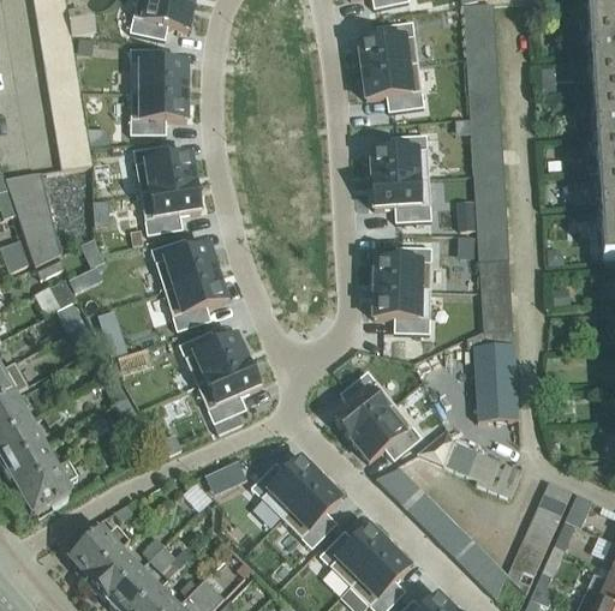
[(65,6),(64,0),(34,0),(35,11),(65,6)]
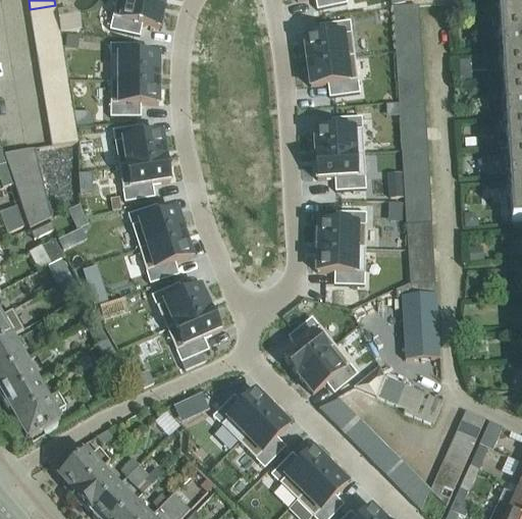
[(114,0),(109,29),(140,35),(142,22),(159,27),(164,3),(150,0),(114,0)]
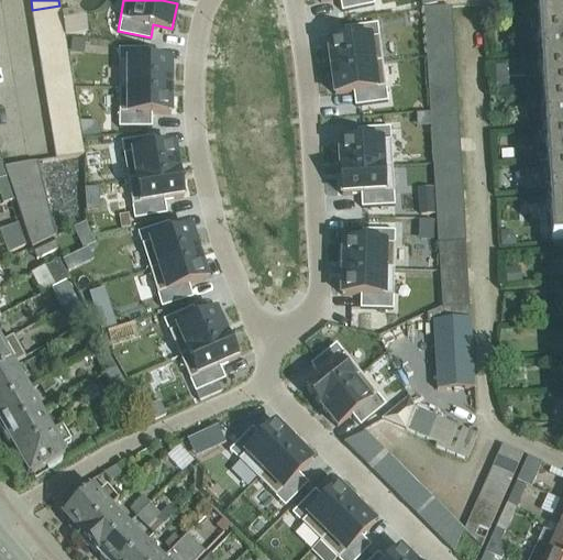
[(320,0),(340,0),(342,9),(374,2),(373,0),(320,0)]
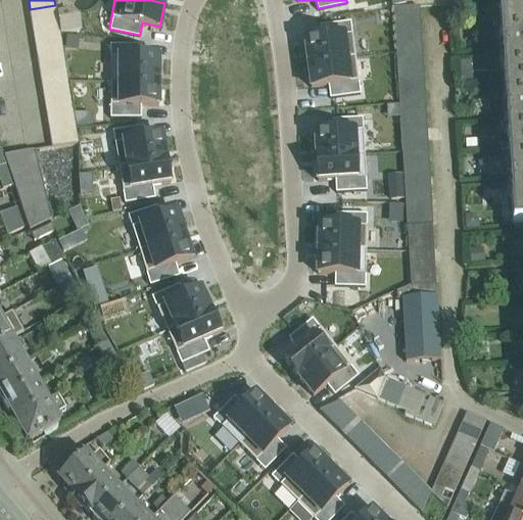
[(419,4),(393,6),(394,18),(420,16),(419,4)]
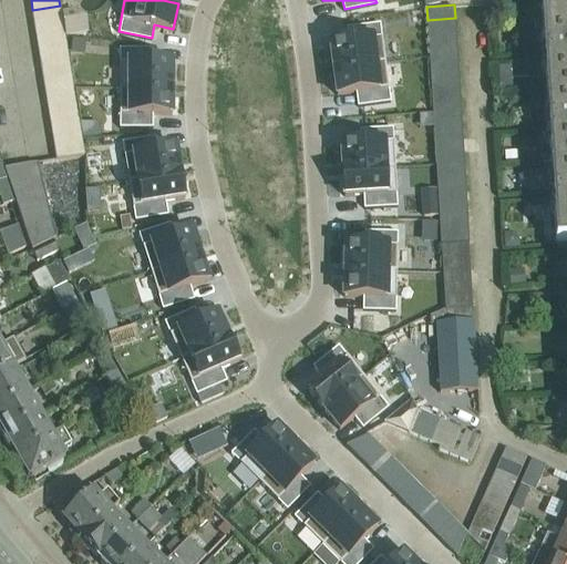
[(62,20),(60,6),(32,10),(34,24),(62,20)]
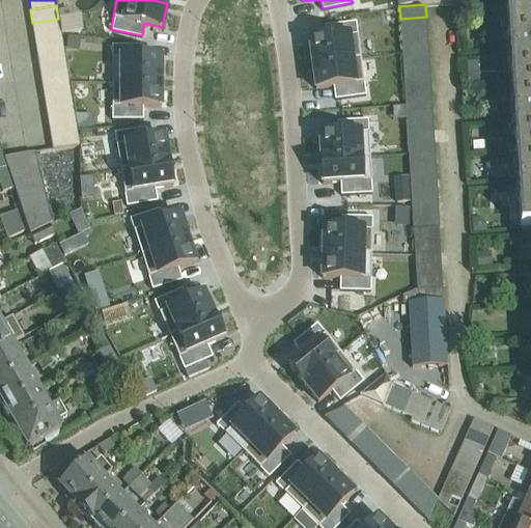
[(530,79),(530,6),(507,8),(511,81),(530,79)]
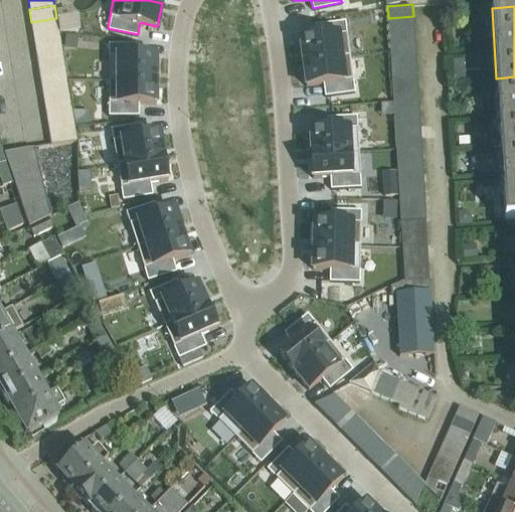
[(79,28),(77,14),(70,15),(69,7),(62,8),(56,9),(59,31),(79,28)]
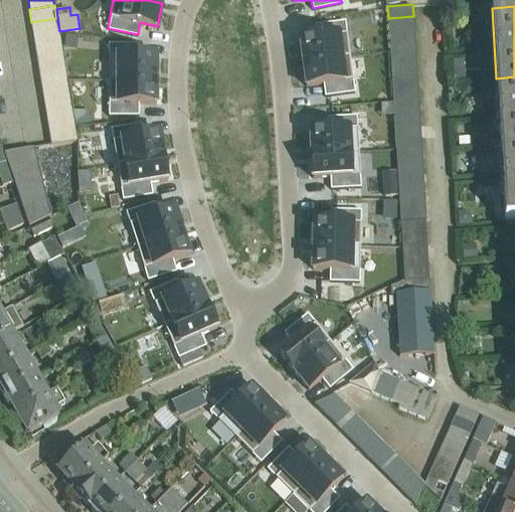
[(413,16),(388,18),(388,30),(414,28),(413,16)]
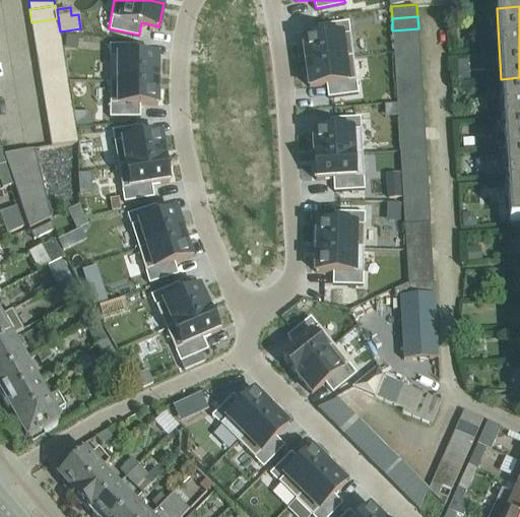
[(59,29),(57,18),(31,22),(34,34),(59,29)]
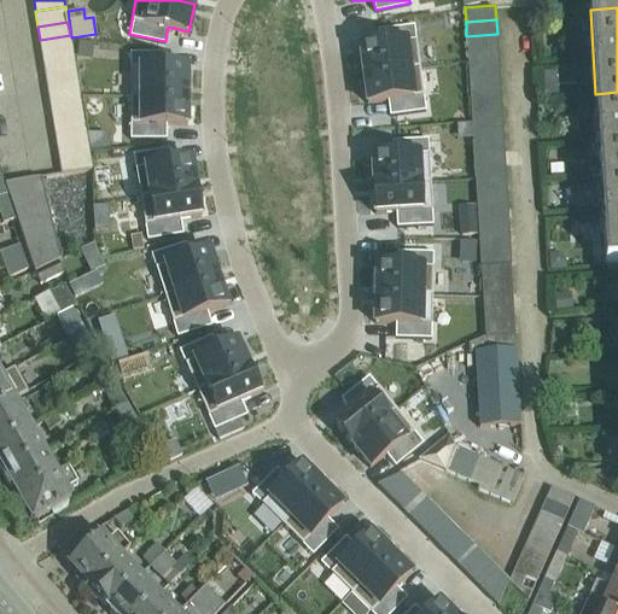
[(380,42),(360,46),(363,74),(420,66),(414,23),(378,28),(380,42)]
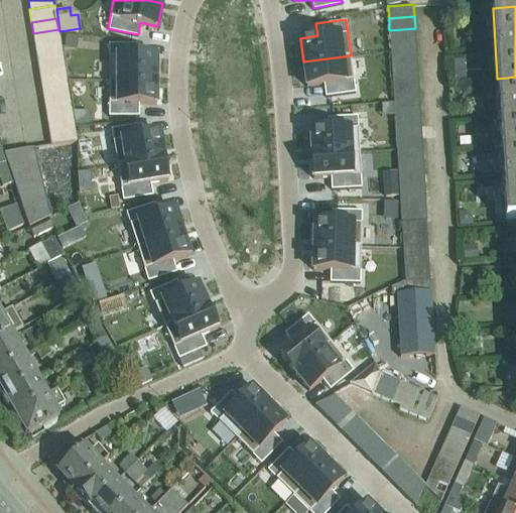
[(415,28),(389,30),(390,42),(415,40),(415,28)]
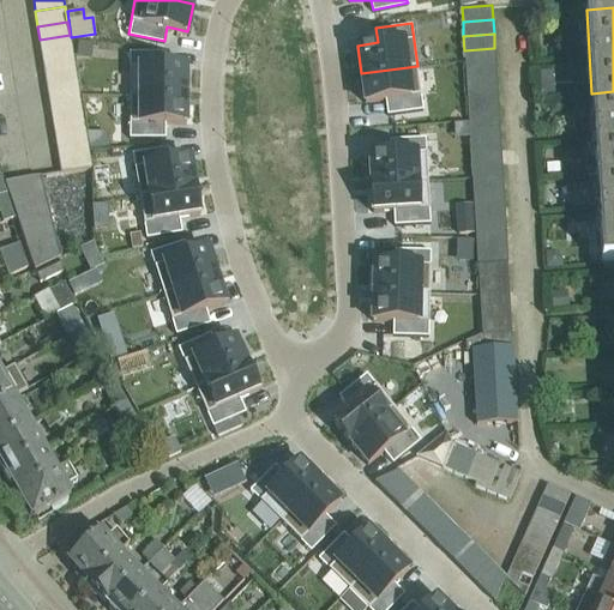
[(72,49),(70,35),(40,40),(41,55),(72,49)]
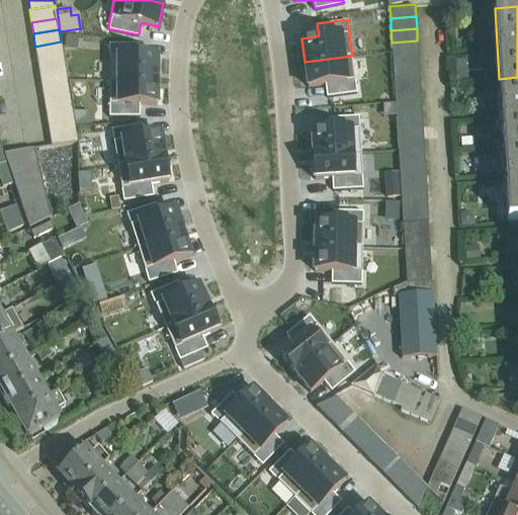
[(417,40),(392,43),(393,55),(418,53),(417,40)]
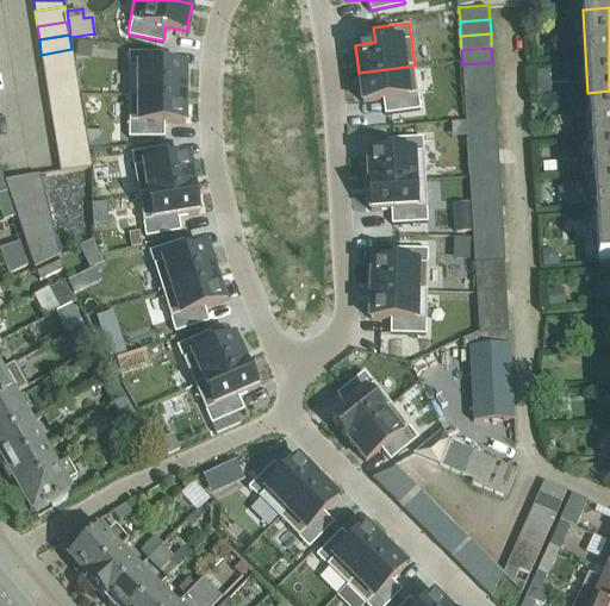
[(74,63),(72,49),(41,55),(43,69),(74,63)]
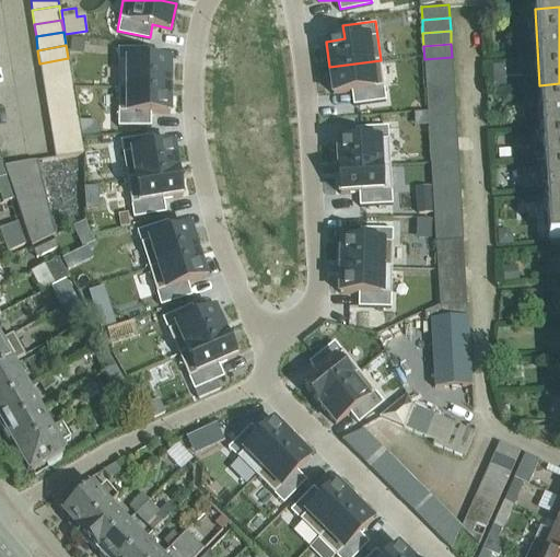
[(151,46),(118,46),(118,85),(170,85),(170,59),(151,59),(151,46)]
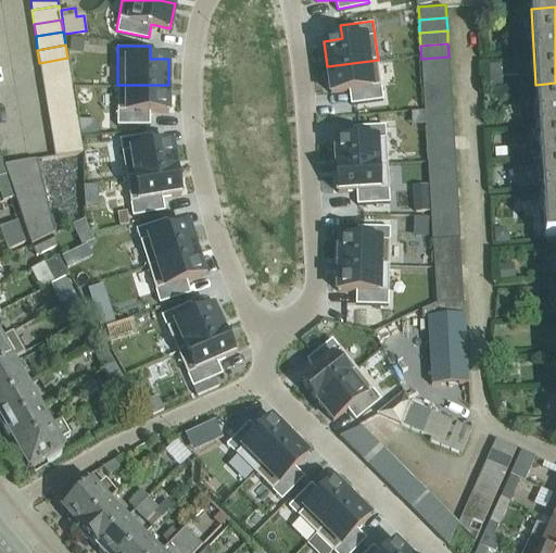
[(449,57),(421,59),(422,71),(450,70),(449,57)]
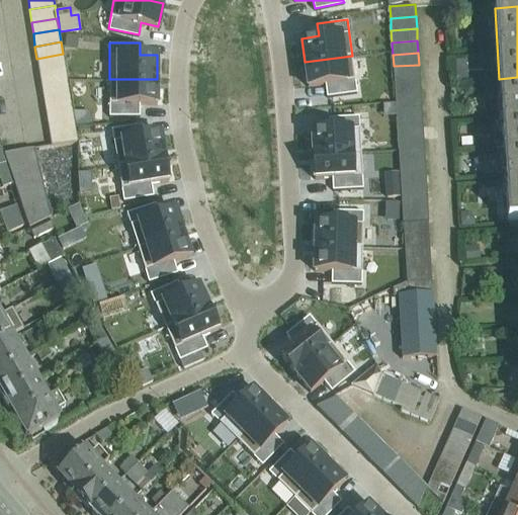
[(65,66),(63,54),(36,59),(38,71),(65,66)]
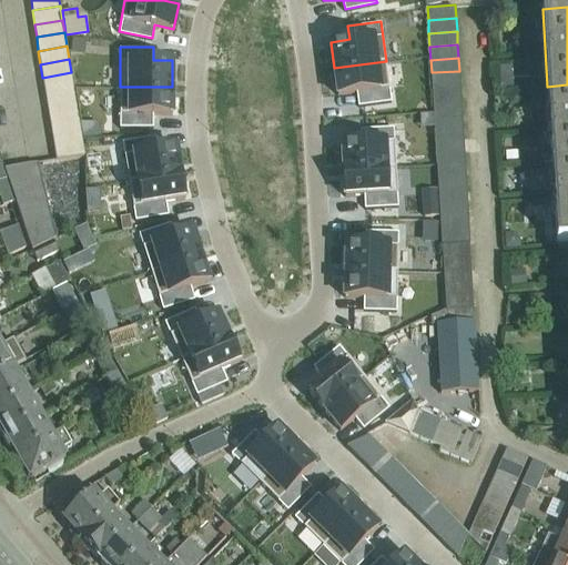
[(386,61),(334,68),(337,93),(356,91),(358,104),(391,100),(386,61)]
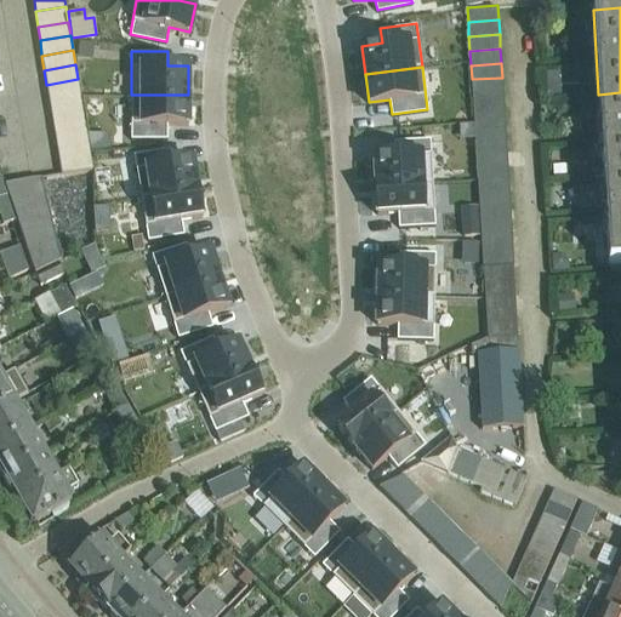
[(502,78),(472,79),(472,93),(502,91),(502,78)]
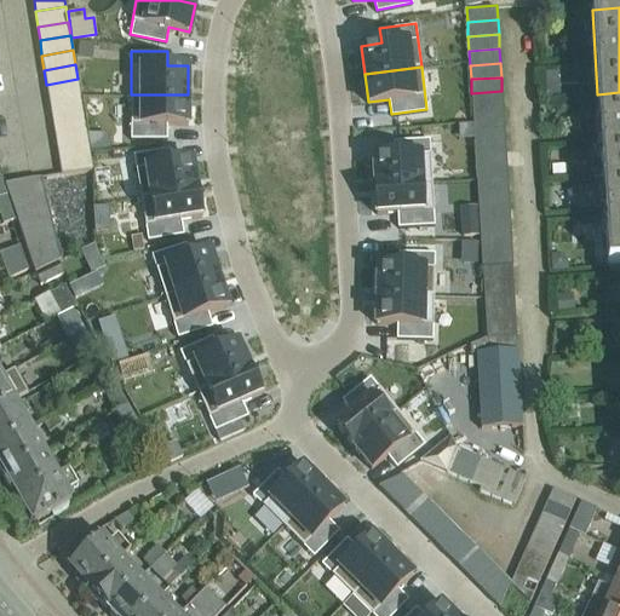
[(80,95),(78,79),(46,85),(49,99),(80,95)]
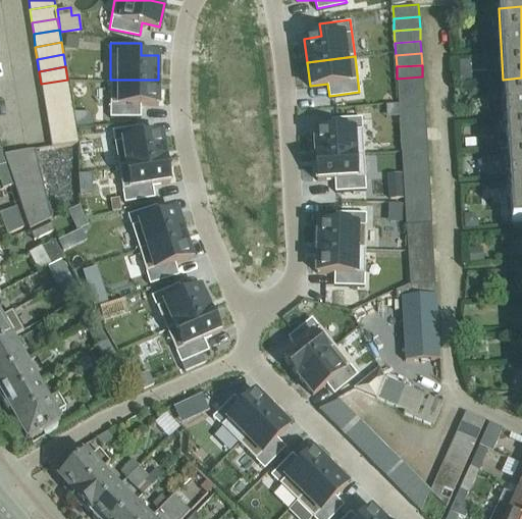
[(422,76),(397,79),(398,91),(423,89),(422,76)]
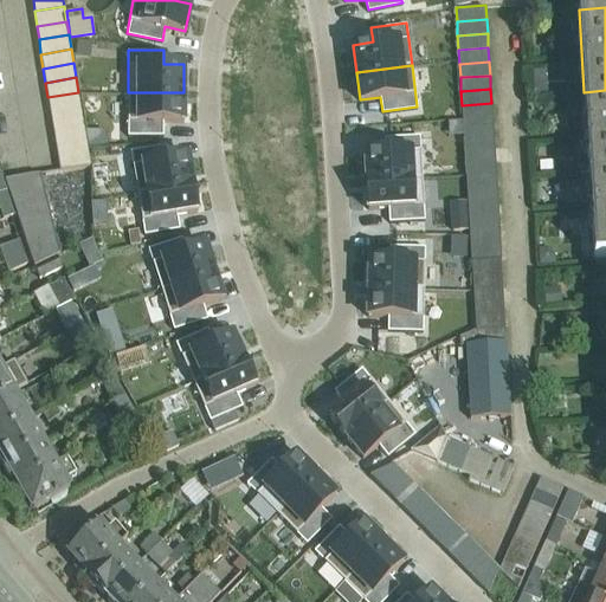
[(605,173),(605,90),(584,92),(588,174),(605,173)]
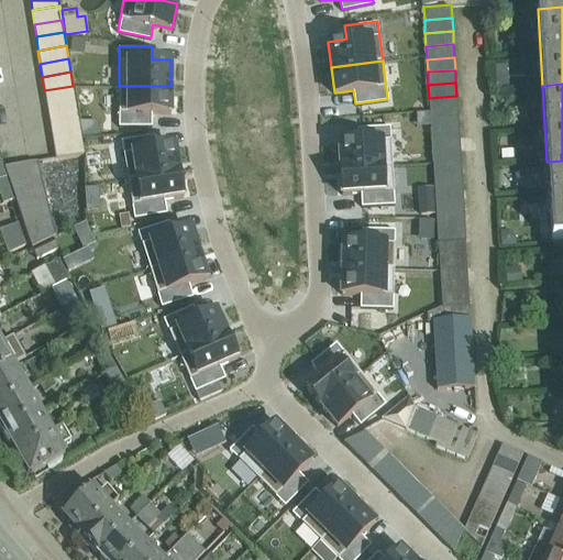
[(75,99),(73,86),(44,90),(46,103),(75,99)]
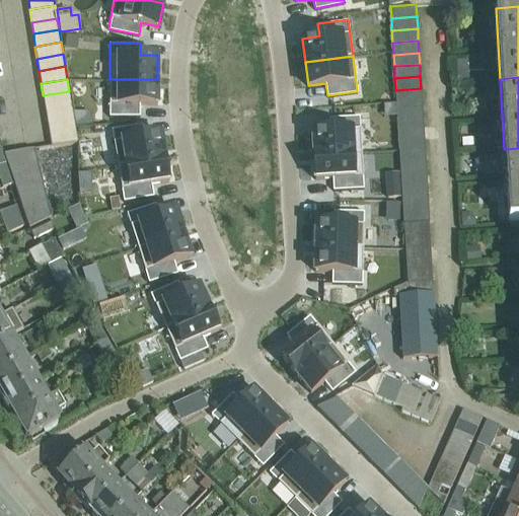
[(157,79),(109,79),(109,116),(140,115),(140,102),(157,102),(157,79)]
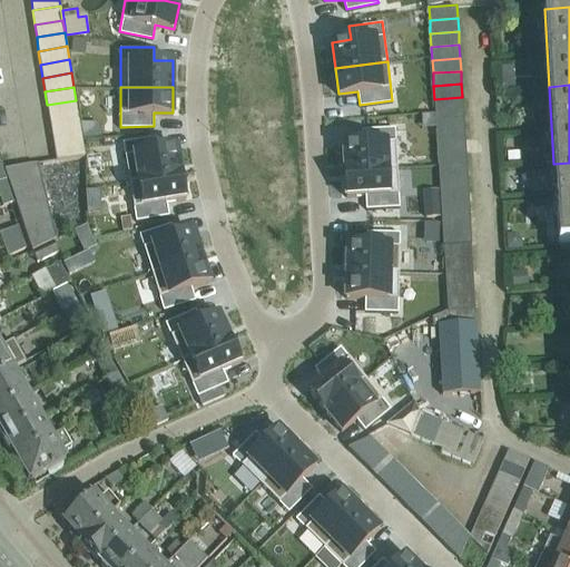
[(462,97),(434,99),(435,113),(463,110),(462,97)]
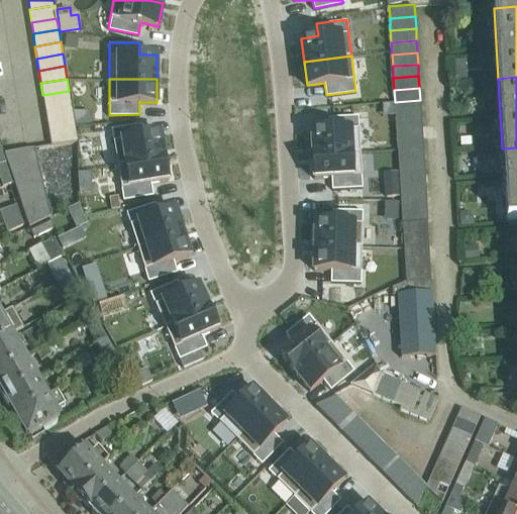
[(71,103),(69,91),(42,95),(44,107),(71,103)]
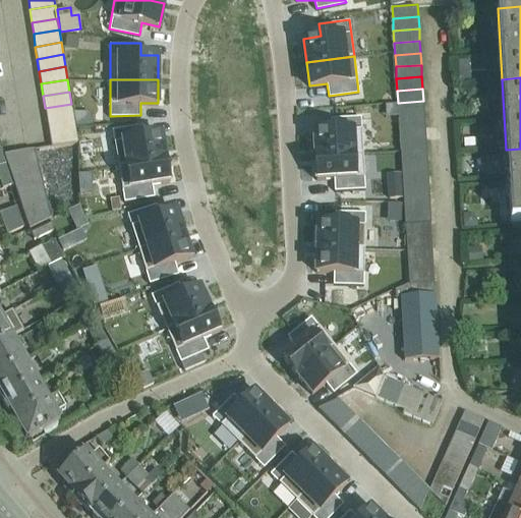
[(423,101),(398,103),(398,115),(424,113),(423,101)]
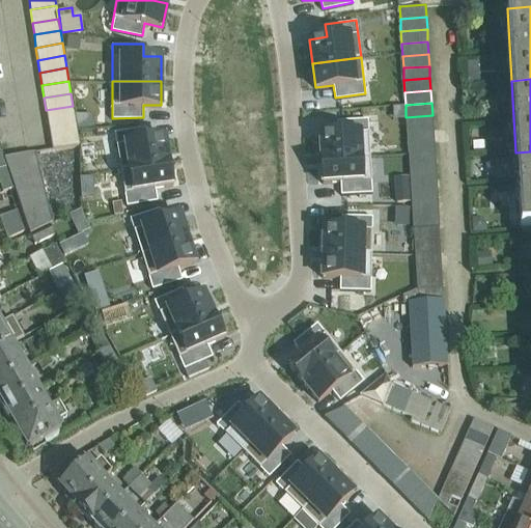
[(75,118),(73,106),(46,110),(48,122),(75,118)]
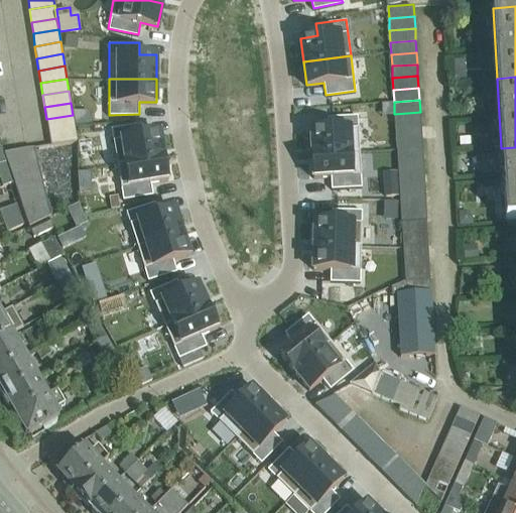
[(420,112),(394,114),(395,126),(420,124),(420,112)]
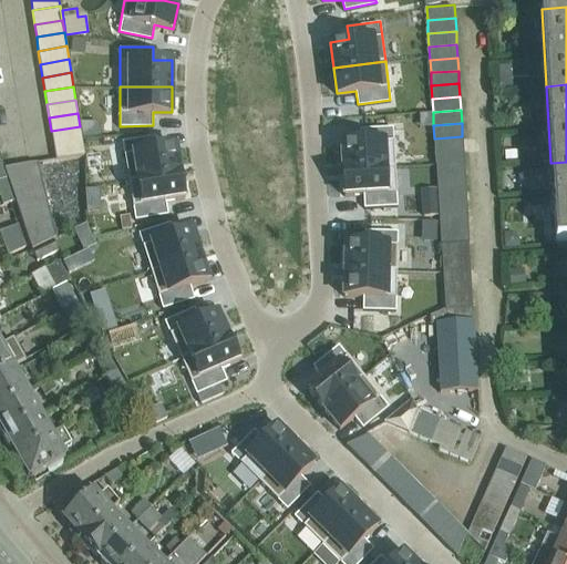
[(82,140),(80,126),(51,131),(53,144),(82,140)]
